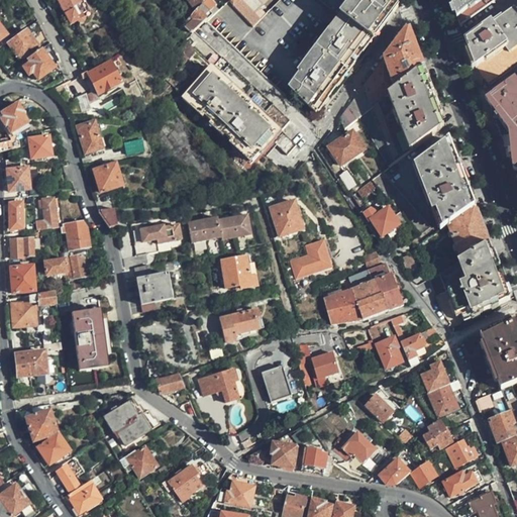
[(85,12),(81,3),(84,0),(83,0),(57,0),(70,24),(79,19),(78,16),(85,12)]
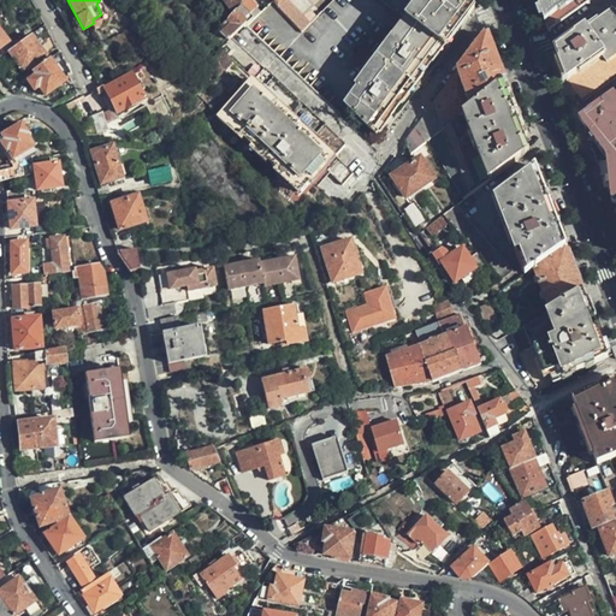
[(230,17),(235,12),(232,11),(223,0),(219,4),(230,17)]
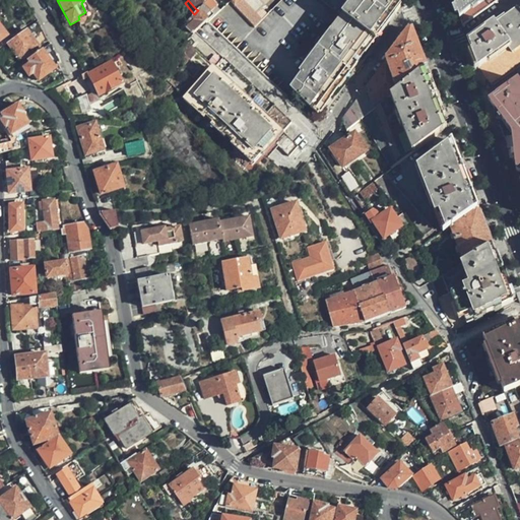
[(187,26),(193,33),(205,20),(212,14),(209,10),(214,4),(210,0),(207,0),(198,10),(194,14),(191,16),(194,19),(187,26)]
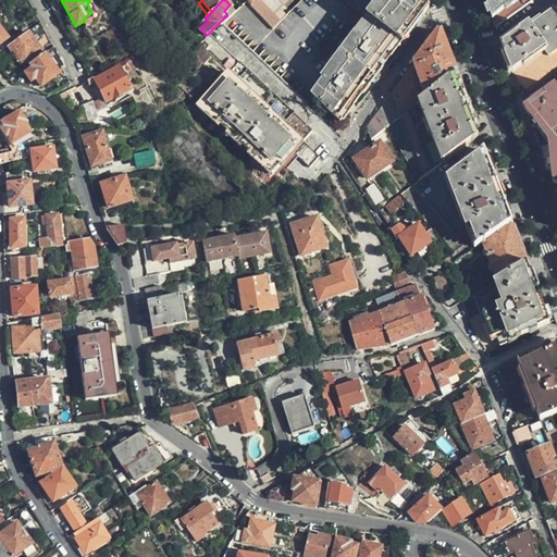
[(201,0),(210,10),(219,0),(201,0)]
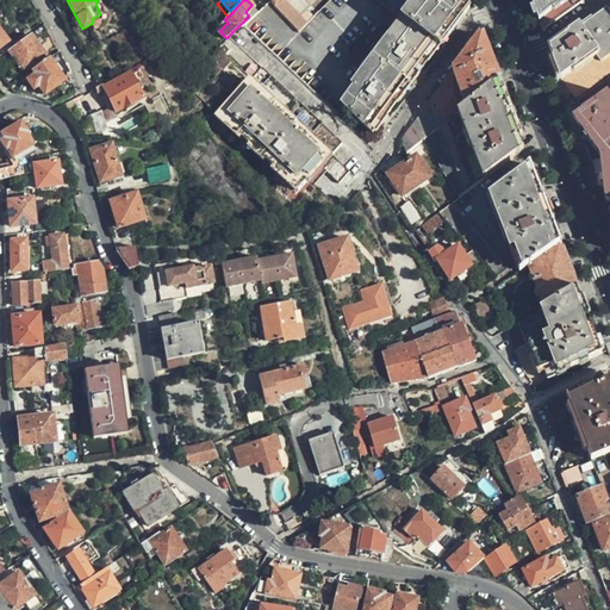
[(284,0),(278,0),(273,4),(273,5),(279,11),(287,2),(284,0)]
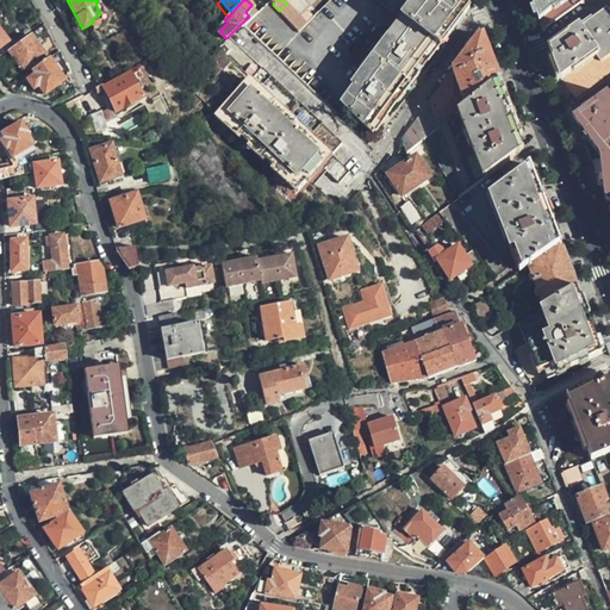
[(377,0),(399,20),(388,35),(390,37),(379,51),(377,50),(349,85),(352,88),(338,104),(372,132),(439,48),(440,48),(462,20),(466,10),(467,5),(465,0),(377,0)]
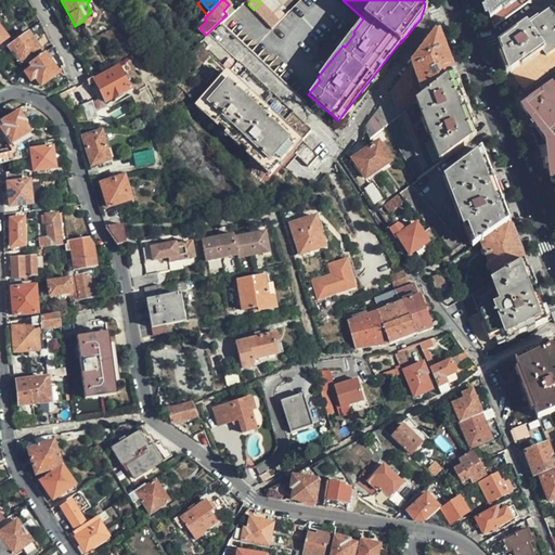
[(532,0),(481,0),(493,29),(526,5),(532,0)]
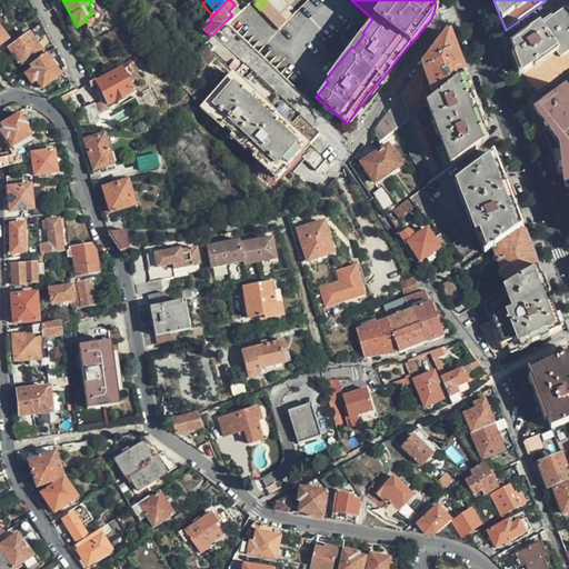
[(283,6),(269,20),(278,28),(291,15),(283,6)]
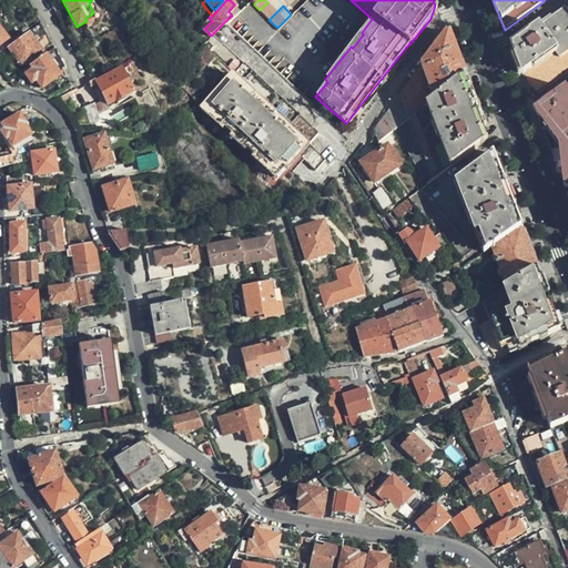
[(548,56),(556,51),(559,57),(567,50),(567,12),(564,9),(538,27),(520,40),(518,47),(515,54),(523,74),(547,58),(548,56)]
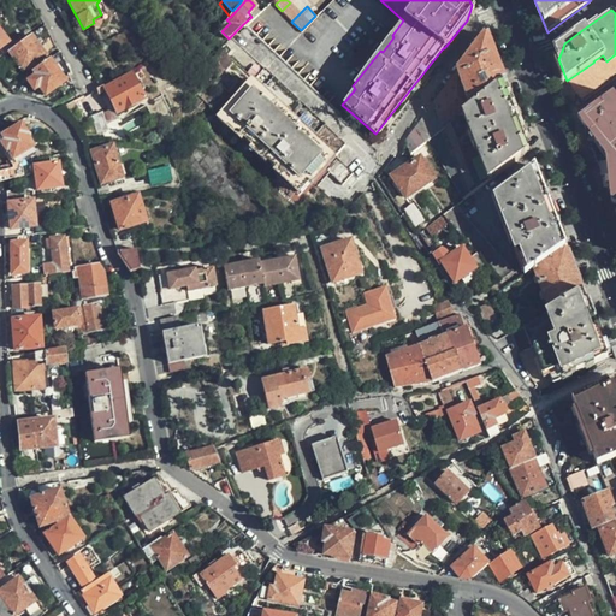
[(0,24),(12,40),(21,34),(3,12),(0,13),(0,24)]
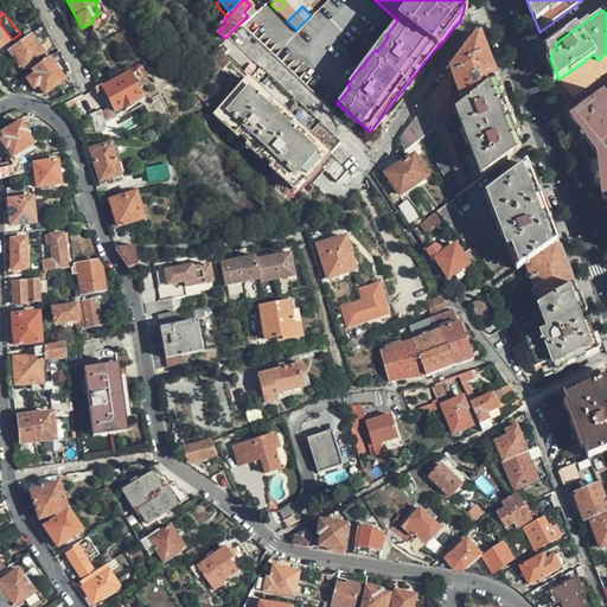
[(27,34),(7,49),(20,65),(26,66),(43,55),(27,34)]
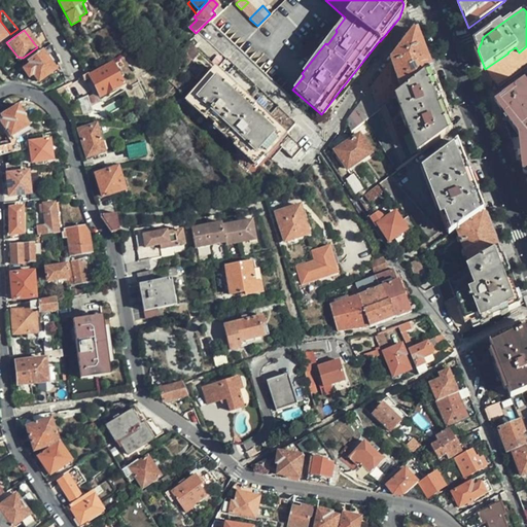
[(414,30),(390,61),(401,92),(429,70),(423,54),(414,30)]
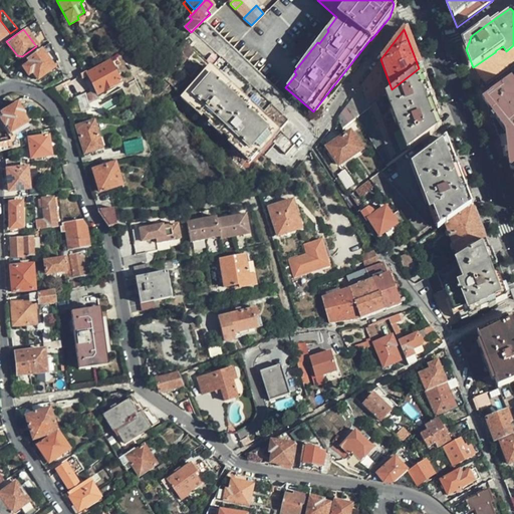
[(281,184),(290,174),(281,165),(278,169),(259,151),(270,141),(284,154),(293,145),(279,131),(287,121),(223,60),(200,39),(192,48),(211,66),(183,96),(269,179),(281,184)]
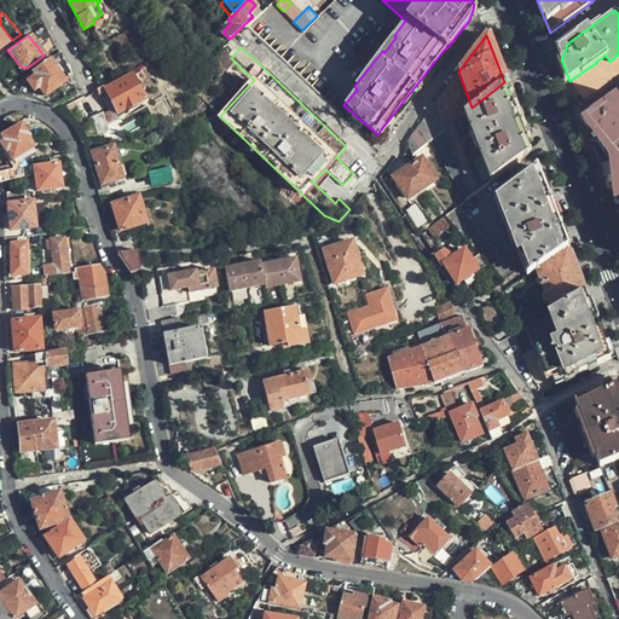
[(62,79),(69,74),(68,65),(59,51),(32,70),(34,74),(27,80),(34,88),(38,86),(45,96),(63,81),(62,79)]
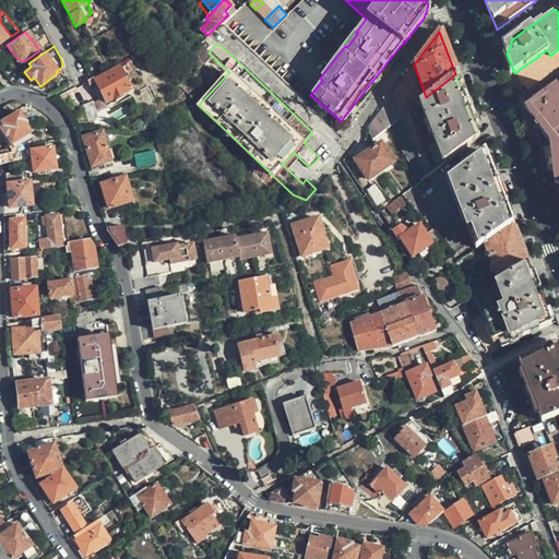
[(387,121),(390,126),(403,116),(408,111),(421,102),(426,97),(414,64),(384,105),(393,117),(387,121)]
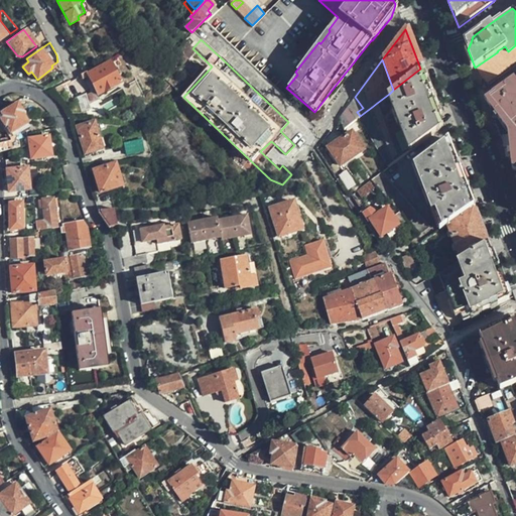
[(119,82),(109,62),(87,74),(97,94),(119,82)]
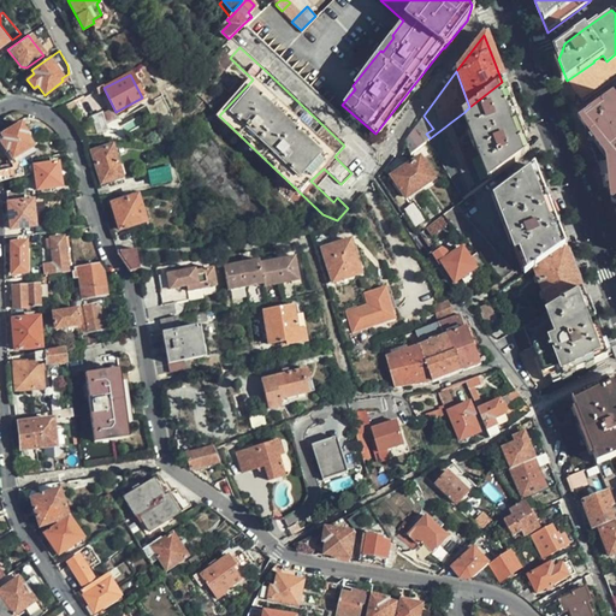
[(12,90),(15,93),(29,94),(33,92),(25,82),(12,90)]
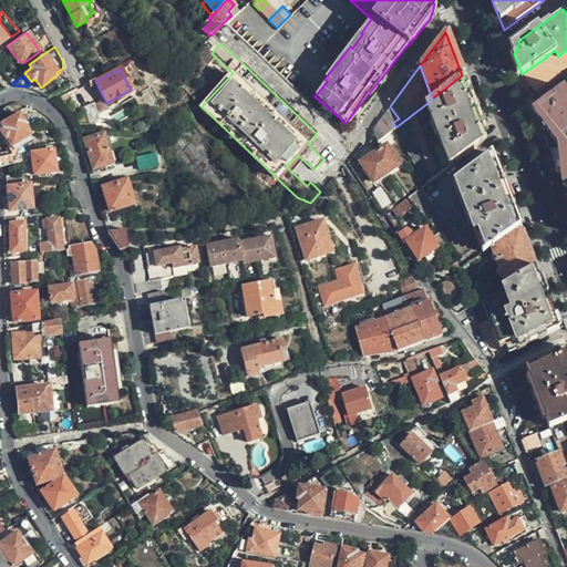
[(442,143),(450,164),(485,138),(481,127),(470,96),(462,75),(432,99),(428,103),(432,117),(431,119),(440,144),(442,143)]
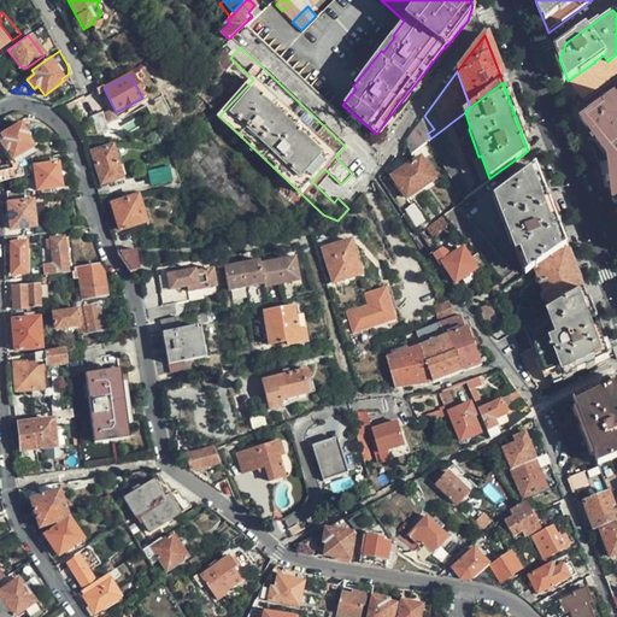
[(616,99),(613,95),(581,118),(585,127),(607,159),(611,199),(615,199),(616,199),(616,99)]
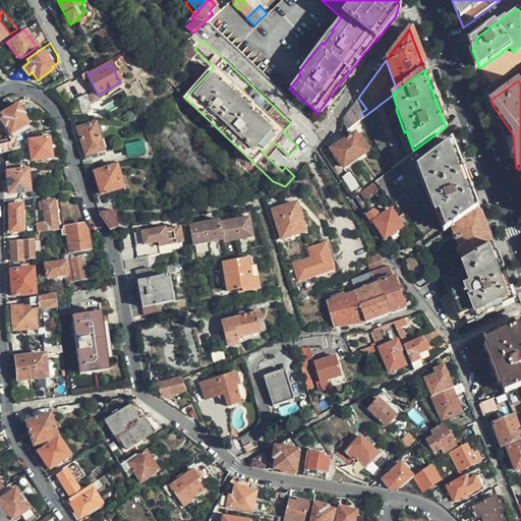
[(94,109),(87,95),(77,100),(84,113),(94,109)]
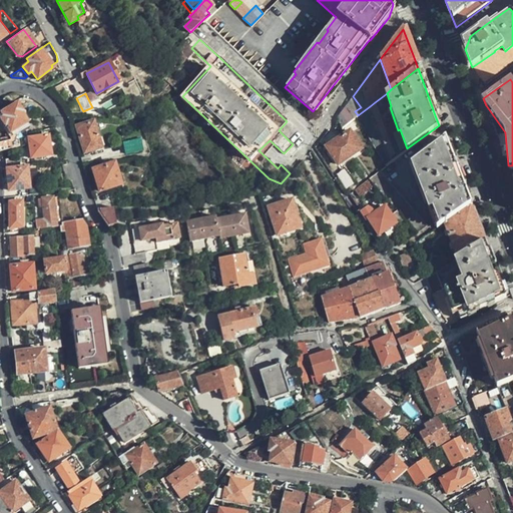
[(341,128),(356,117),(358,115),(355,111),(361,107),(353,96),(336,117),(341,128)]
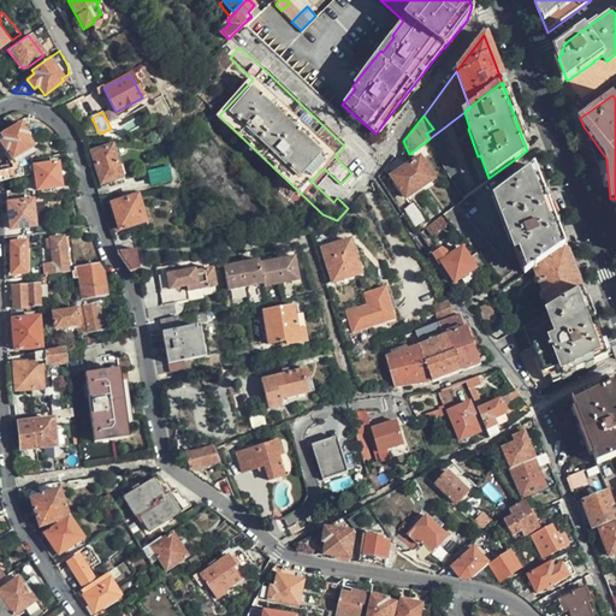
[(450,123),(444,128),(467,189),(474,185),(450,123)]
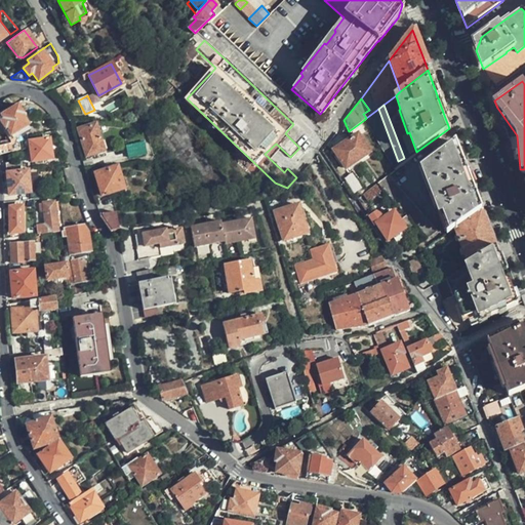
[(24,133),(21,128),(26,125),(19,115),(19,113),(15,107),(0,115),(2,119),(0,120),(0,122),(10,142),(24,133)]
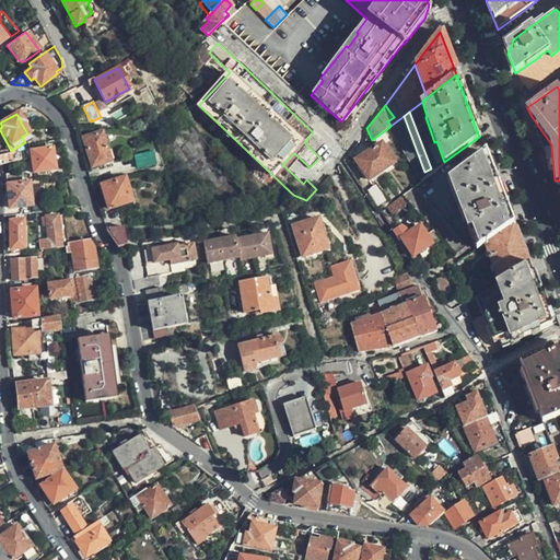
[(108,161),(100,133),(82,139),(91,167),(108,161)]
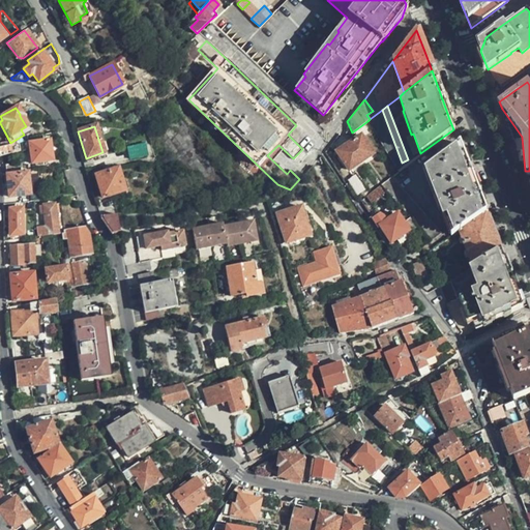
[(373,154),(360,136),(337,152),(349,171),(373,154)]
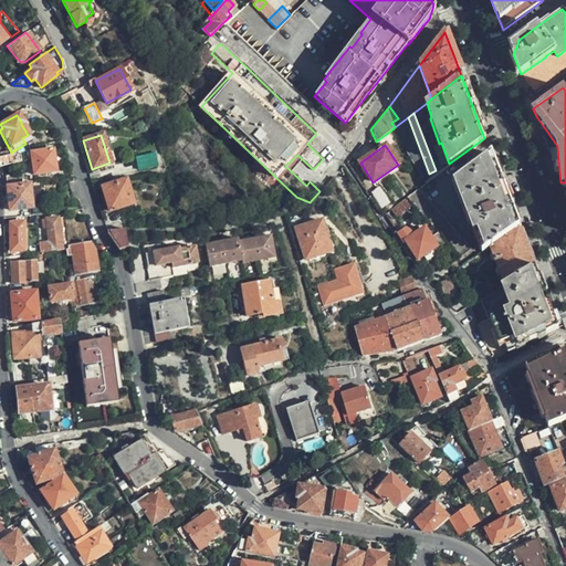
[(54,171),(51,149),(30,153),(33,176),(54,171)]
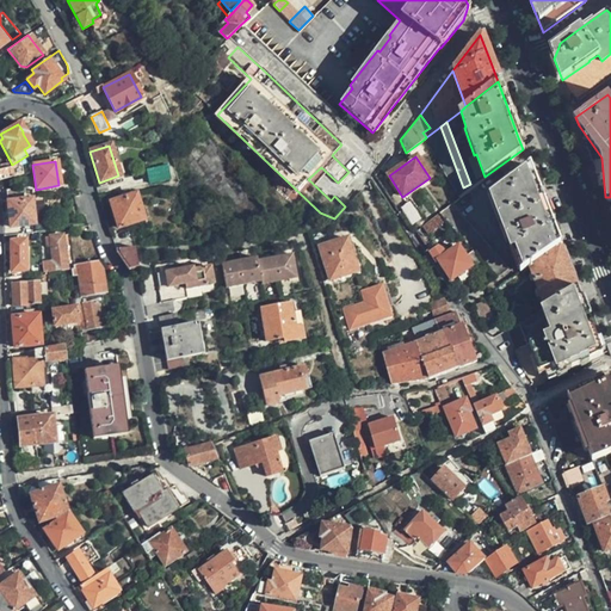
[(168,179),(165,166),(144,171),(148,184),(168,179)]
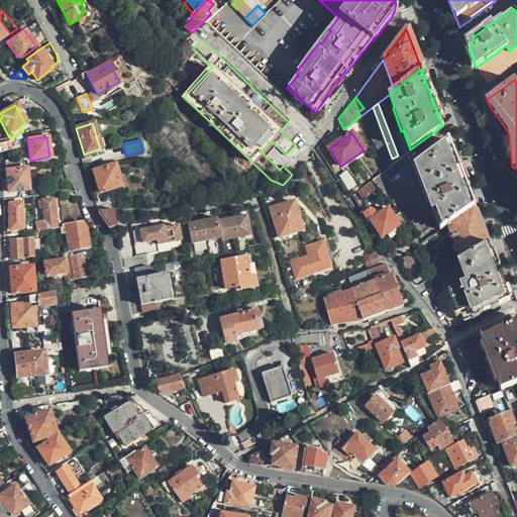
[(443,227),(447,225),(473,206),(463,181),(447,140),(414,165),(436,222),(440,220),(443,227)]
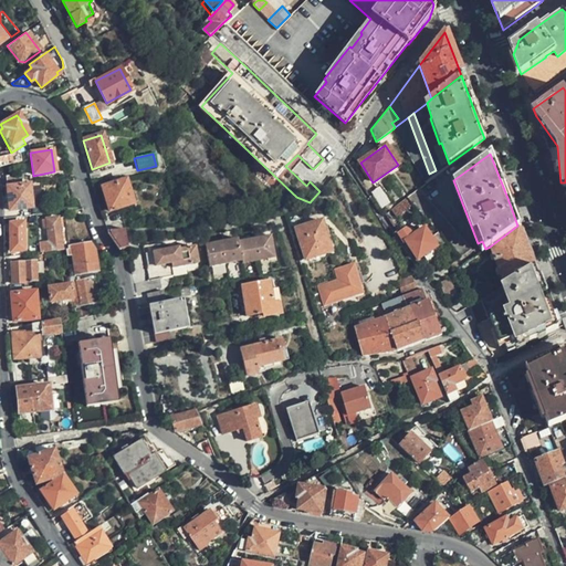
[(0,169),(20,164),(18,155),(0,159),(0,169)]
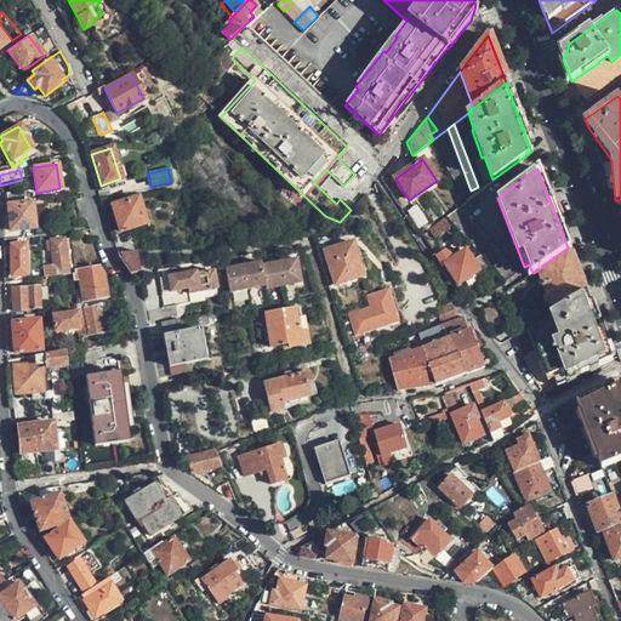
[(5,194),(6,203),(22,200),(22,198),(24,197),(23,192),(5,194)]
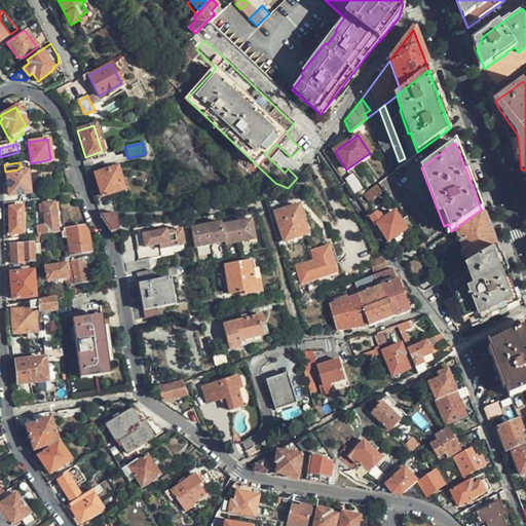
[(121,189),(115,167),(106,170),(105,167),(92,170),(101,196),(121,189)]
